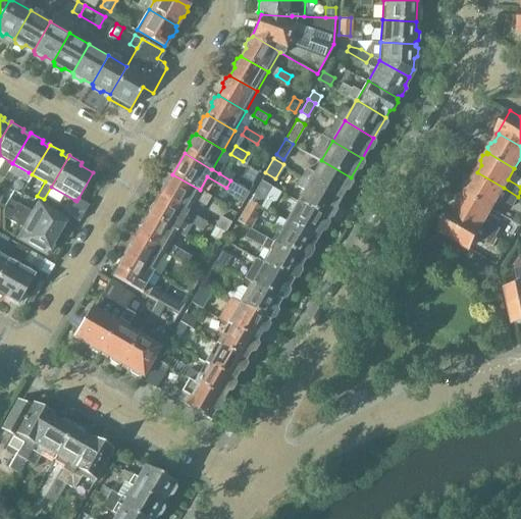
[(321,160),(309,180),(339,198),(351,177),(321,160)]
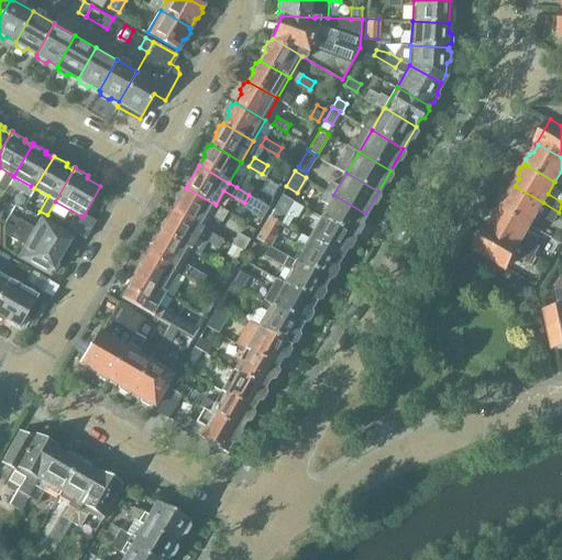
[(249,195),(250,195),(254,187),(241,179),(237,187),(249,195)]
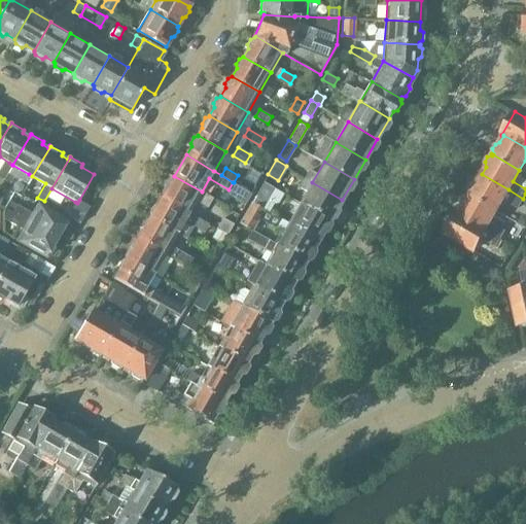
[(470,193),(468,193),(470,194),(496,209),(503,198),(519,206),(523,199),(509,189),(482,174),(477,182),(472,183),(469,187),(470,193)]
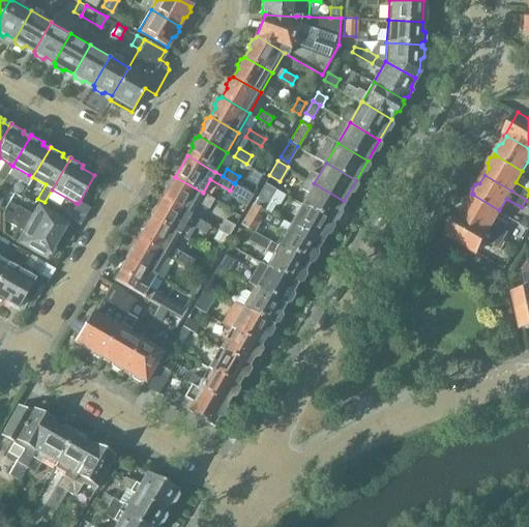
[(213,199),(203,193),(175,177),(163,197),(164,197),(192,213),(198,202),(209,208),(213,199)]
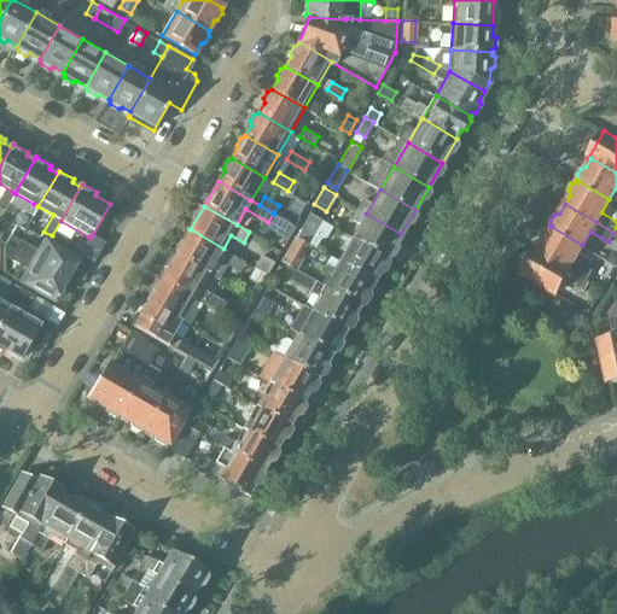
[(310,212),(296,237),(297,237),(308,244),(322,220),(310,212)]
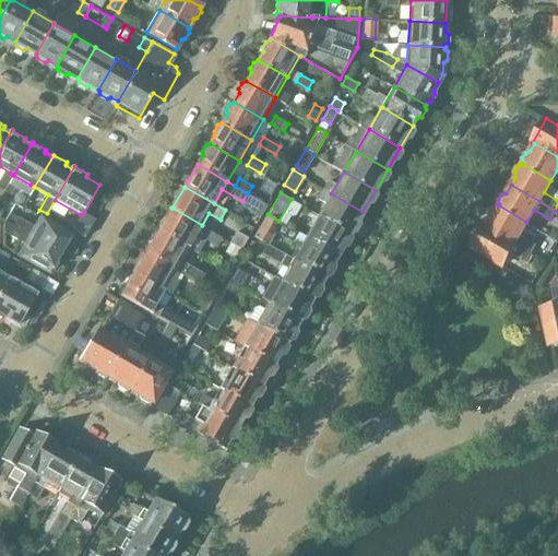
[(319,215),(351,234),(363,212),(331,193),(319,215)]
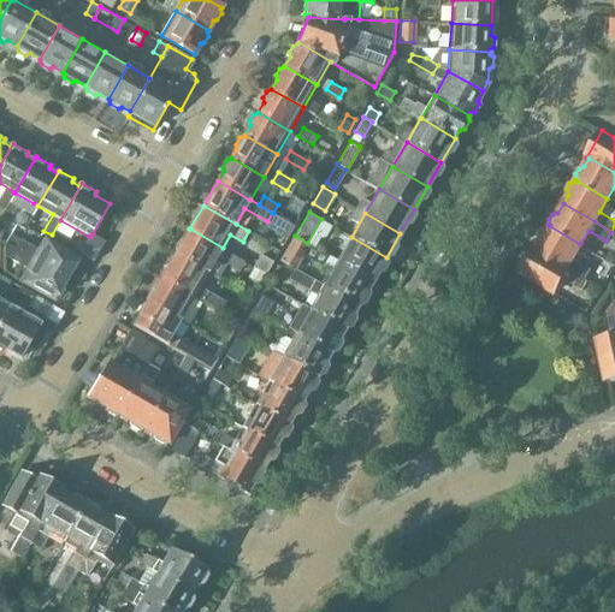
[(534,248),(568,267),(585,278),(591,268),(573,257),(580,244),(550,226),(548,225),(549,227),(543,229),(540,235),(542,241),(537,249),(534,248)]
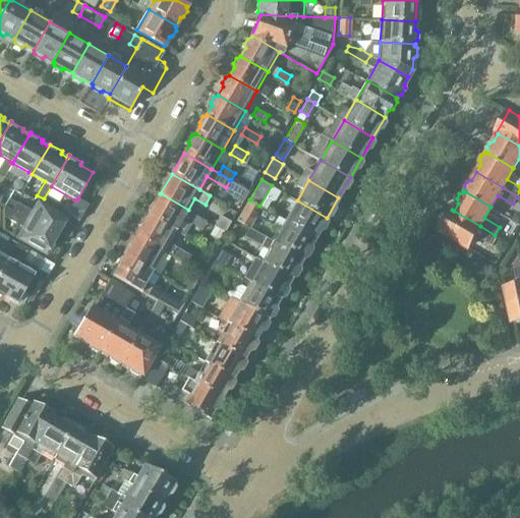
[(188,210),(161,193),(149,214),(176,230),(183,218),(203,228),(207,220),(188,210)]
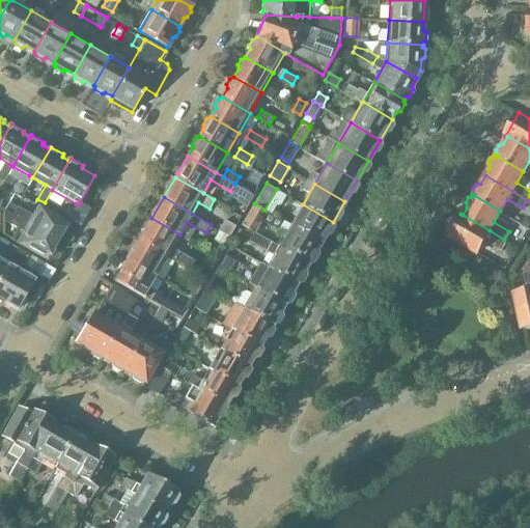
[(9,201),(5,209),(14,214),(18,206),(9,201)]
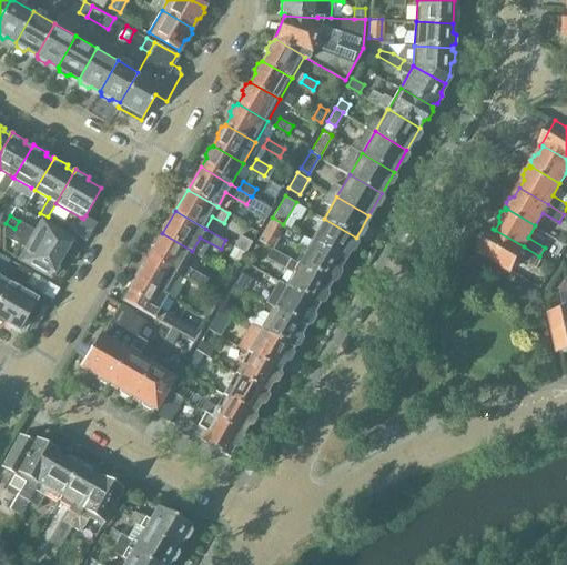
[(87,217),(87,218),(77,234),(87,240),(97,222),(87,217)]
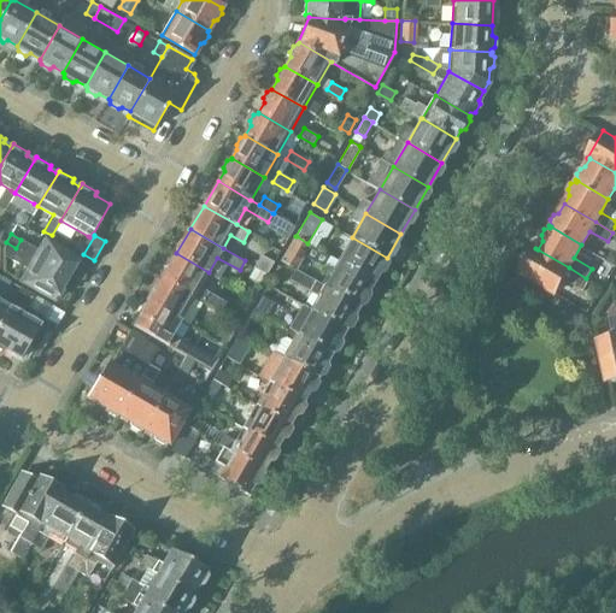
[(374,281),(339,261),(308,243),(297,236),(283,260),(295,267),(304,252),(334,269),(324,284),(359,305),(374,281)]
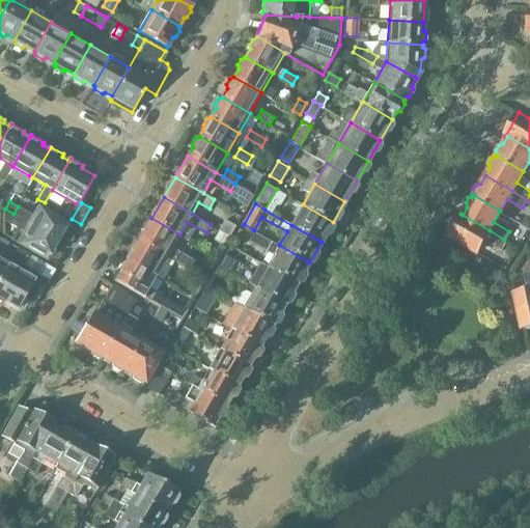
[(18,206),(14,214),(58,240),(68,221),(39,204),(33,215),(18,206)]
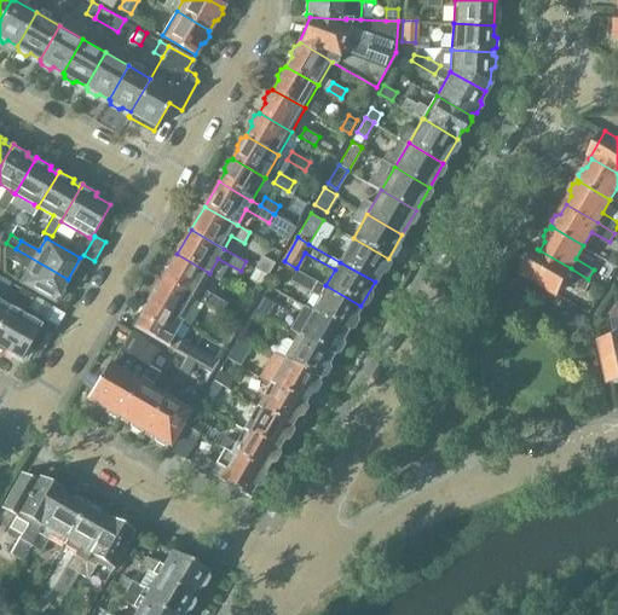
[(388,259),(353,238),(340,262),(375,282),(388,259)]
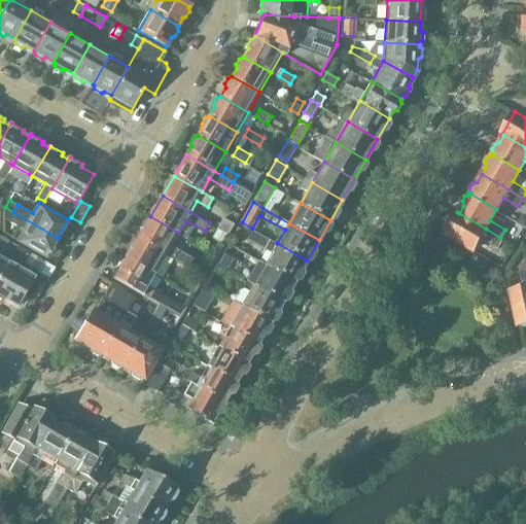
[(58,238),(13,212),(9,219),(24,229),(18,239),(46,256),(58,238)]
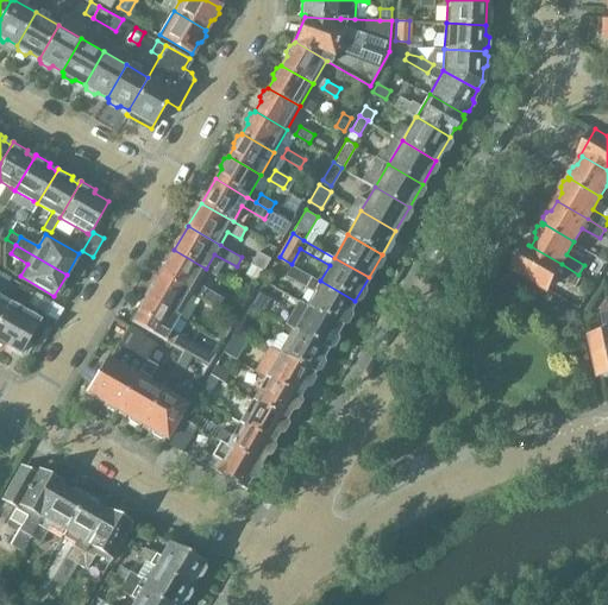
[(518,254),(514,260),(516,265),(514,269),(547,288),(556,273),(574,283),(578,275),(562,264),(528,245),(524,253),(518,254)]
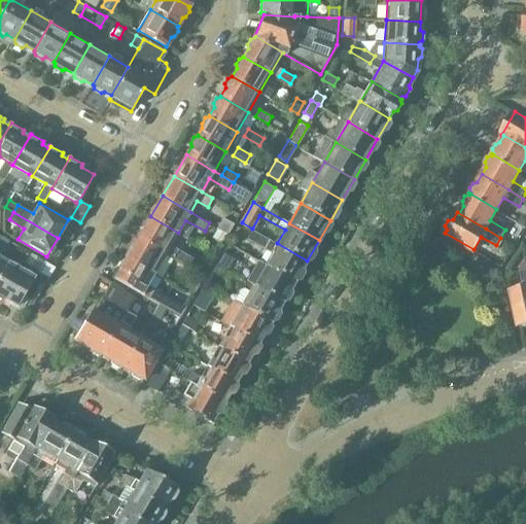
[(188,266),(194,257),(171,244),(178,233),(150,216),(139,237),(167,252),(188,266)]
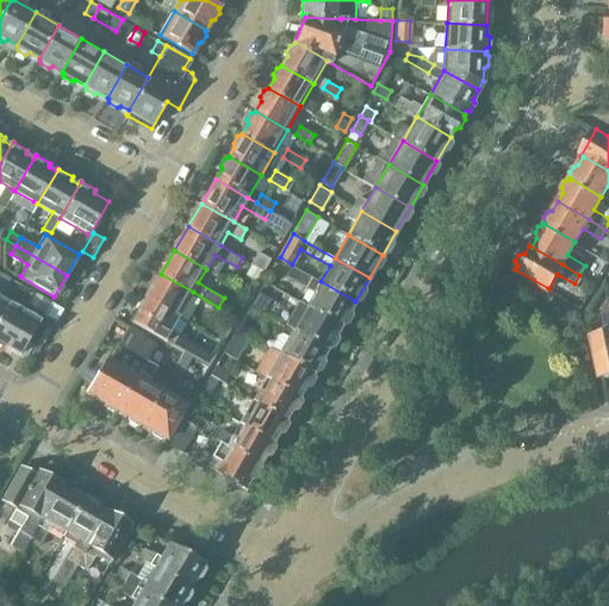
[(259,251),(252,263),(263,270),(271,258),(259,251)]
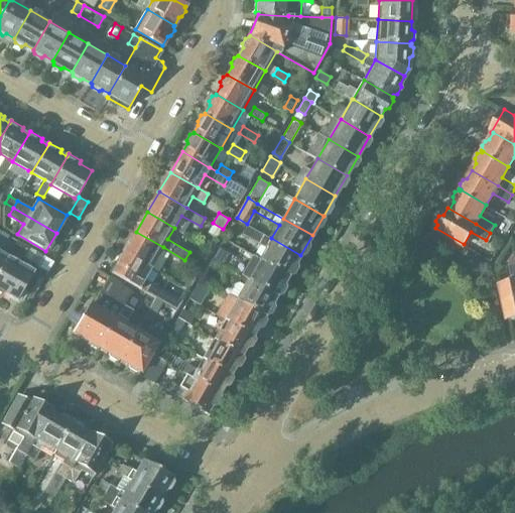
[(0,271),(9,256),(0,250),(0,243),(6,233),(0,229),(0,271)]
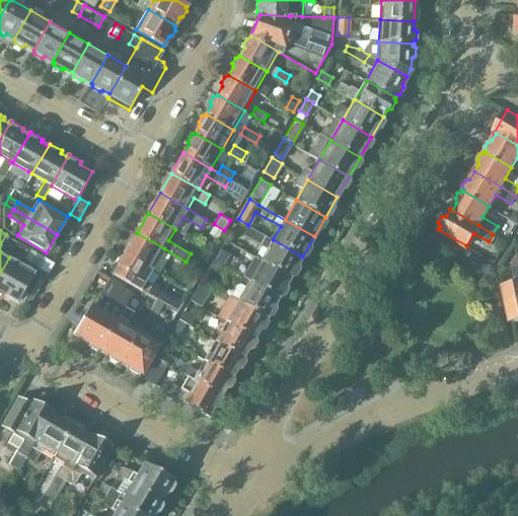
[(164,248),(137,233),(125,253),(152,269),(164,248)]
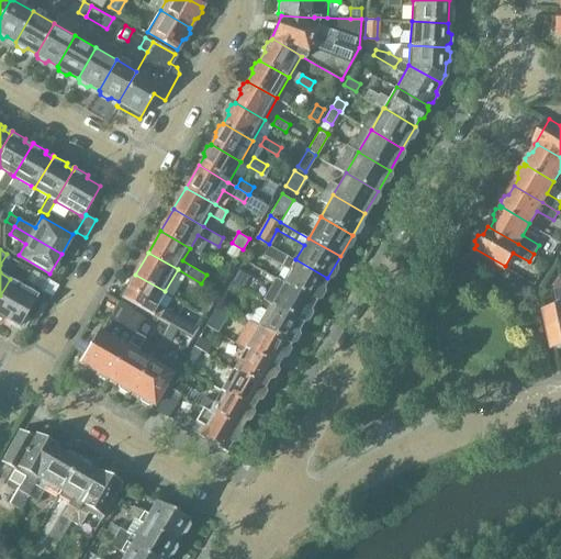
[(295,259),(283,281),(315,300),(327,278),(295,259)]
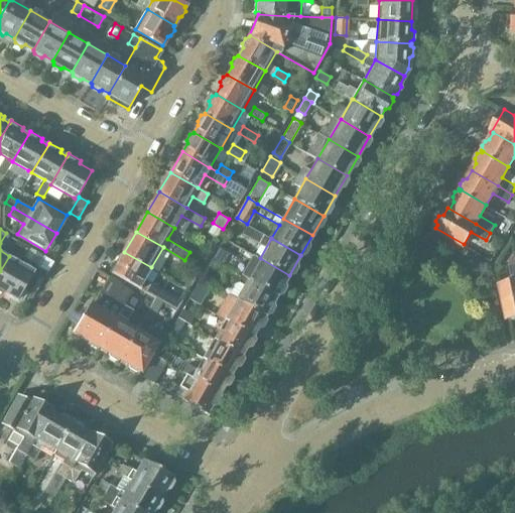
[(9,256),(0,271),(0,290),(1,292),(4,290),(7,291),(6,293),(17,299),(18,298),(31,275),(30,274),(33,270),(17,261),(27,245),(18,240),(9,256)]
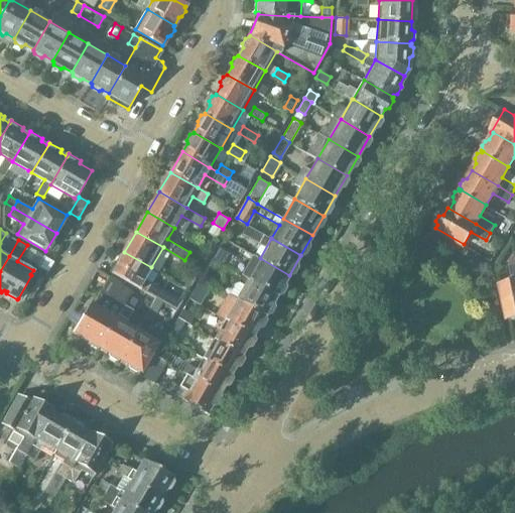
[(220,246),(213,257),(223,263),(230,252),(220,246)]
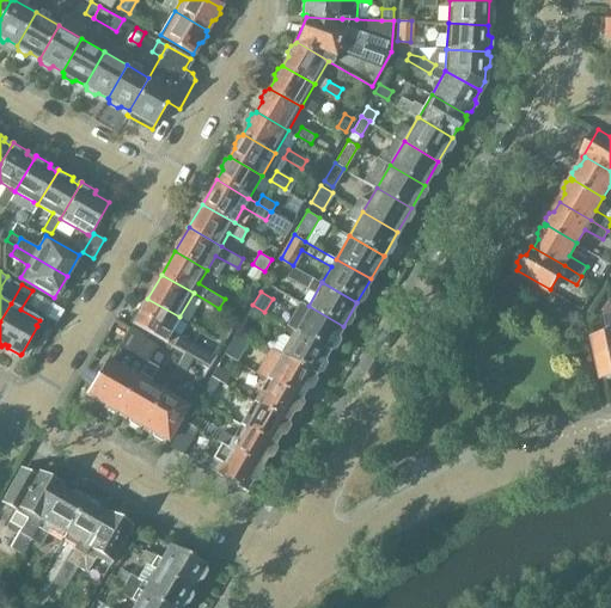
[(36,293),(30,304),(46,312),(52,301),(36,293)]
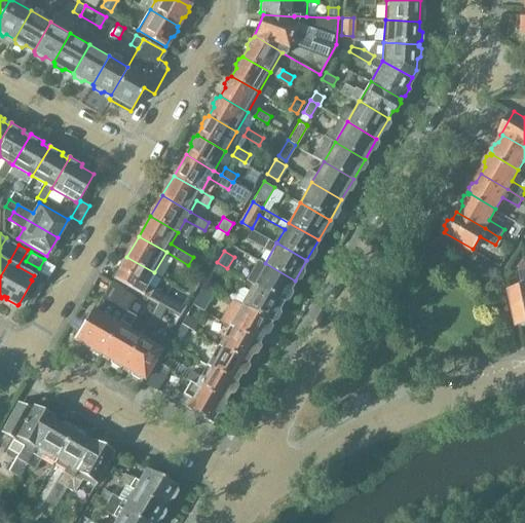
[(154,272),(126,257),(115,277),(166,307),(172,298),(148,284),(154,272)]
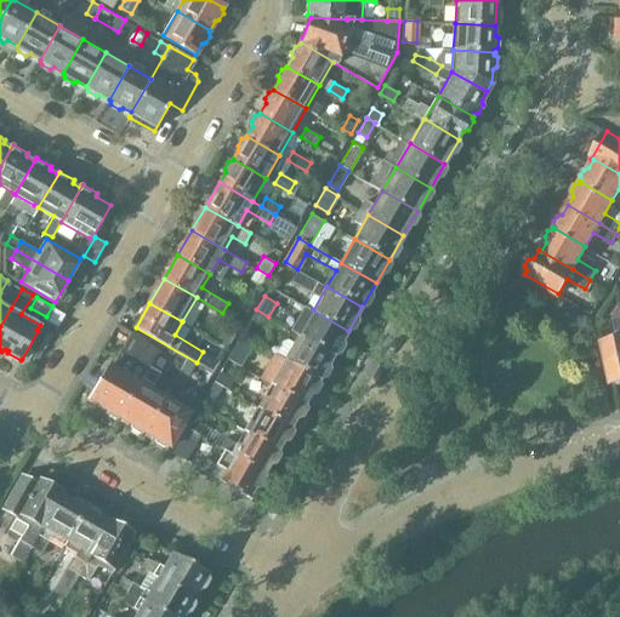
[(255,310),(250,319),(267,329),(272,320),(255,310)]
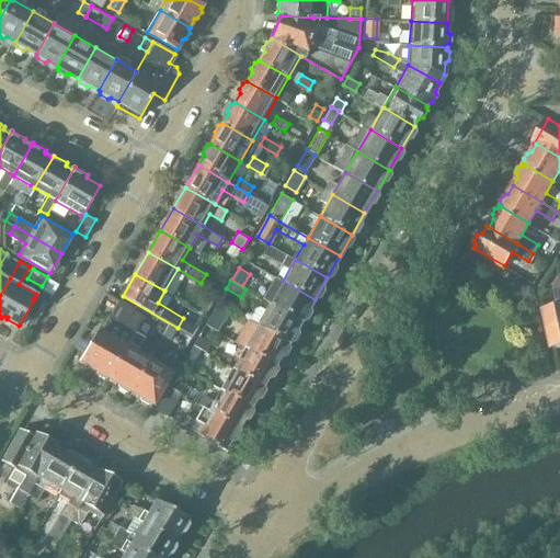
[(283,281),(270,303),(301,321),(315,299),(283,281)]
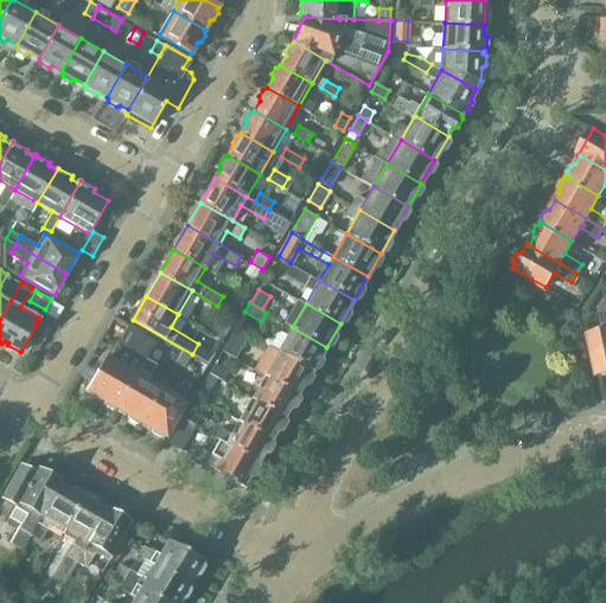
[(605,331),(588,334),(597,372),(600,371),(604,374),(605,373),(605,309),(600,312),(605,331)]
